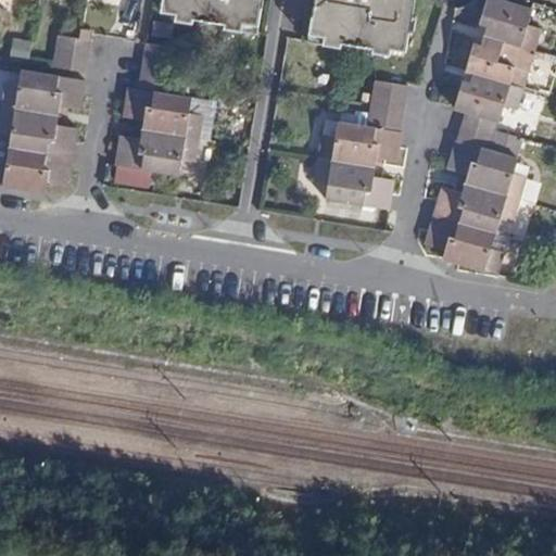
[(162,0),(161,10),(176,13),(175,20),(193,22),(193,17),(225,23),(225,28),(242,30),(243,23),(260,25),(263,0),(162,0)]
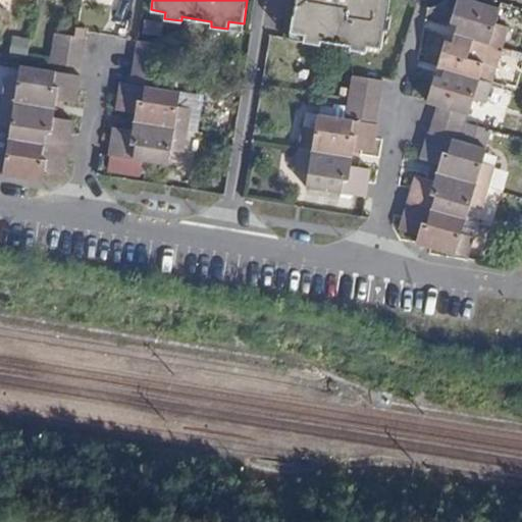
[(304,41),(320,44),(321,40),(351,44),(350,48),(367,51),(368,45),(382,48),(389,0),(357,0),(356,9),(338,7),(340,0),(295,0),(291,32),(305,34),(304,41)]
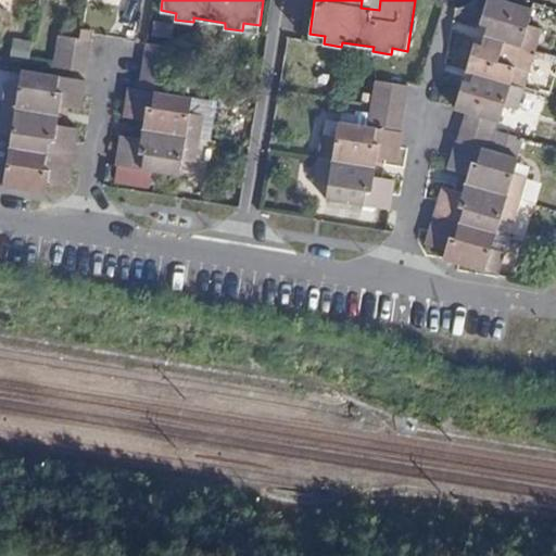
[(484,35),(535,50),(541,28),(528,24),(533,9),(503,0),(487,0),(480,22),(488,25),(484,35)]
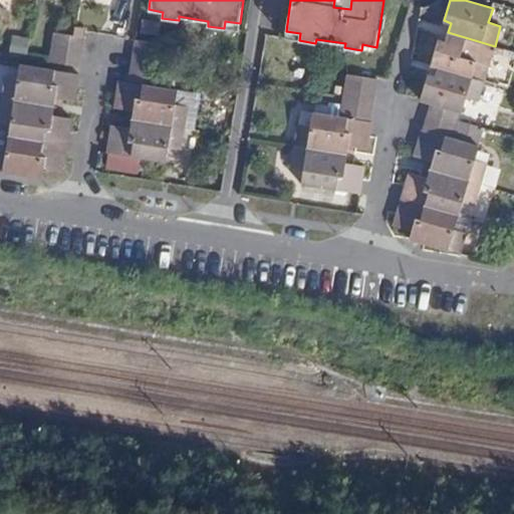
[(81,51),(84,36),(74,35),(54,32),(51,47),(81,51)]
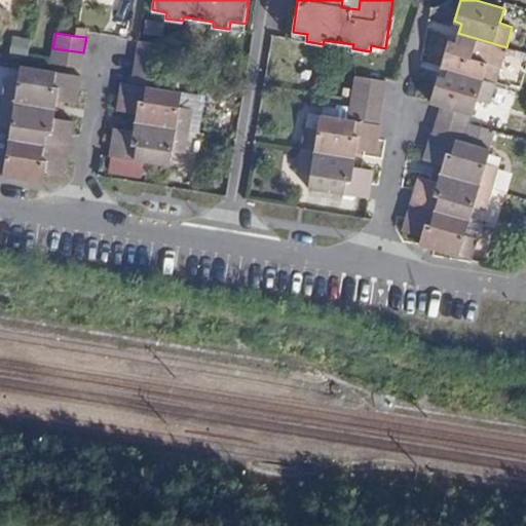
[(500,68),(506,47),(458,33),(455,42),(448,40),(441,67),(448,68),(483,79),(488,64),(500,68)]
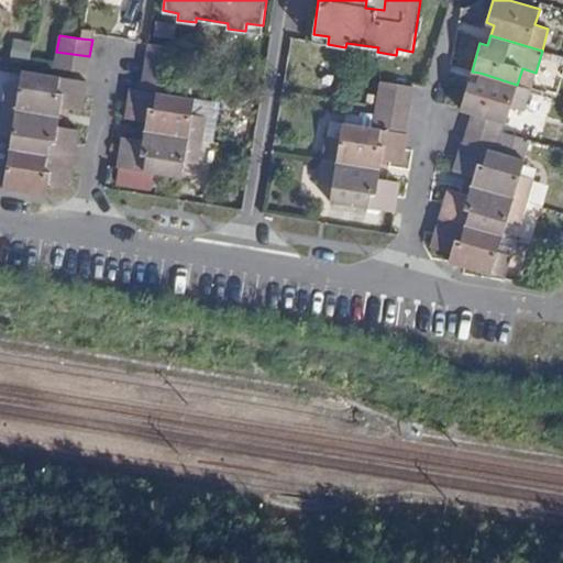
[(146,59),(178,65),(181,48),(148,43),(146,59)]
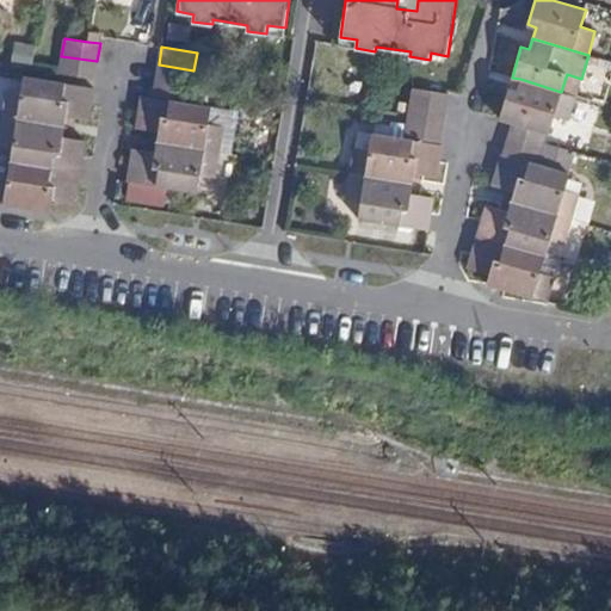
[(94,79),(97,61),(61,56),(59,74),(94,79)]
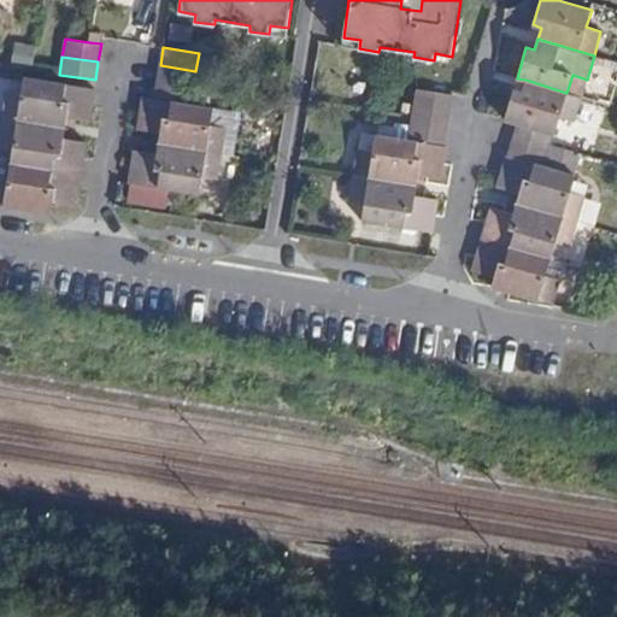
[(193,88),(194,78),(195,71),(160,65),(158,82),(193,88)]
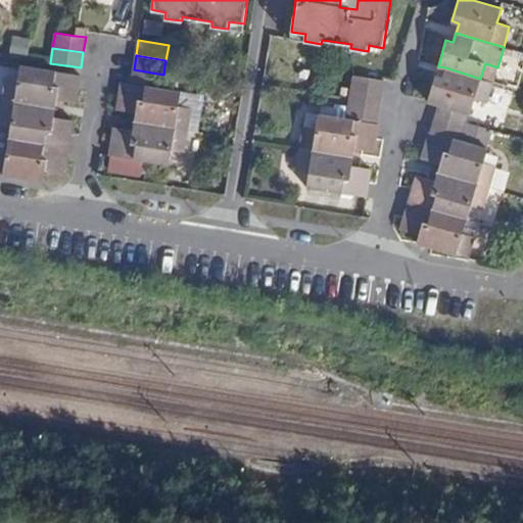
[(480,79),(492,83),(497,67),(485,63),(480,79)]
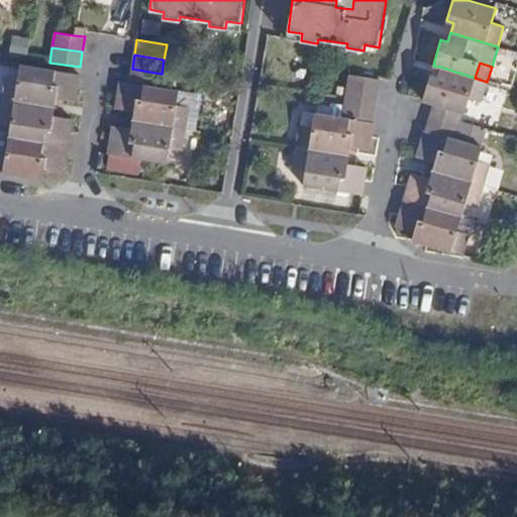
[(5,77),(1,99),(55,107),(56,99),(75,102),(80,75),(20,65),(17,79),(5,77)]
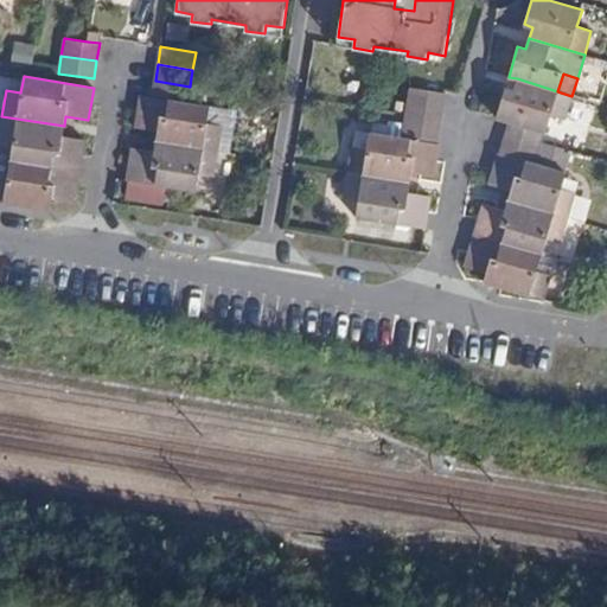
[(538,147),(541,141),(543,132),(545,133),(551,115),(564,120),(572,96),(557,91),(517,78),(513,90),(505,87),(496,117),(509,121),(504,138),(538,147)]
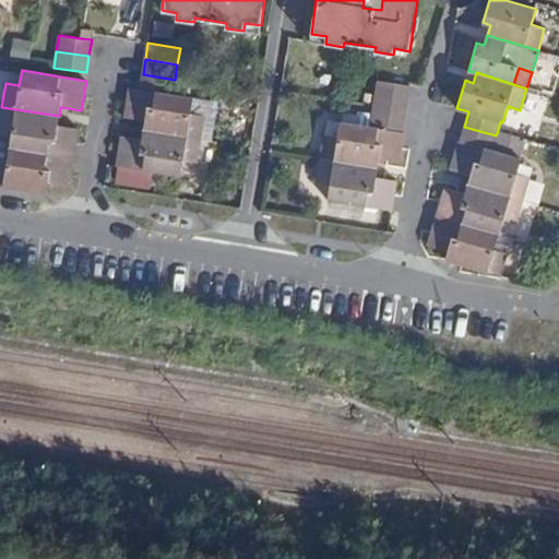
[(171,94),(175,80),(143,74),(140,90),(171,94)]
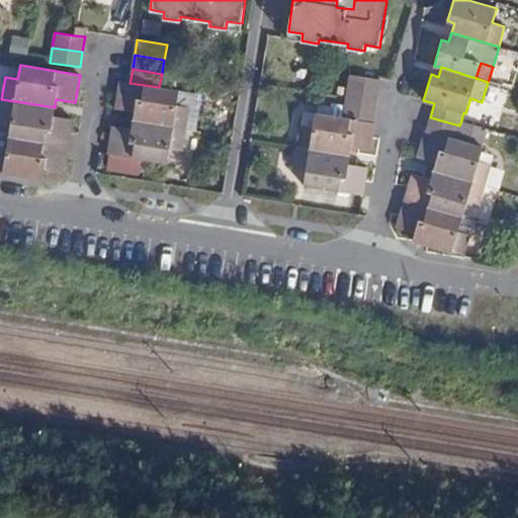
[(377,94),(380,80),(350,75),(348,90),(377,94)]
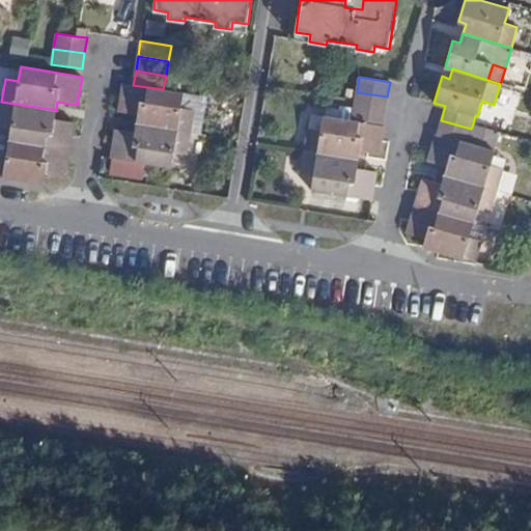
[(137,123),(191,133),(194,110),(180,108),(184,92),(163,89),(133,85),(122,83),(118,111),(138,114),(137,123)]
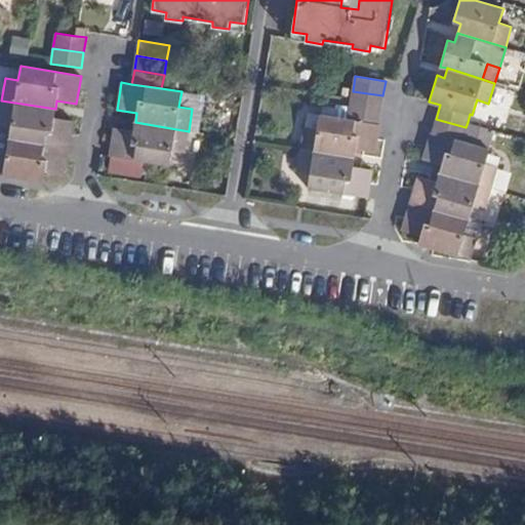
[(380,111),(382,95),(353,91),(352,97),(350,105),(380,111)]
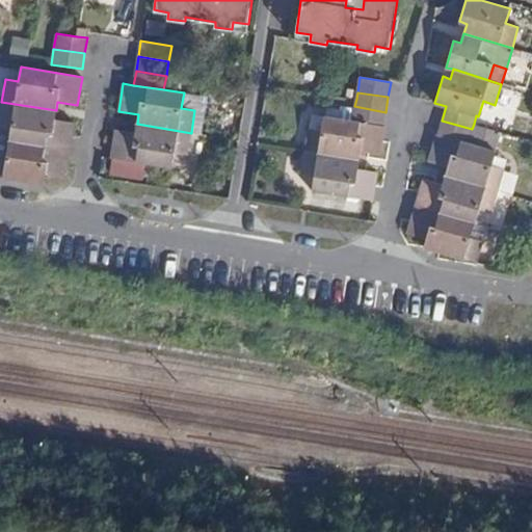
[(8,141),(70,151),(74,123),(55,120),(56,110),(1,102),(0,111),(0,124),(10,126),(8,141)]
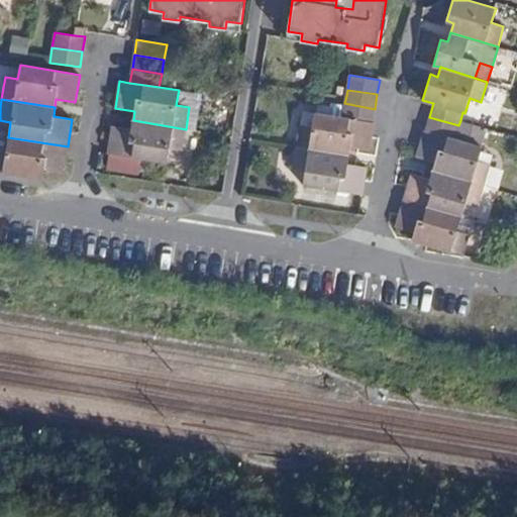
[(375,109),(344,103),(342,117),(373,122),(375,109)]
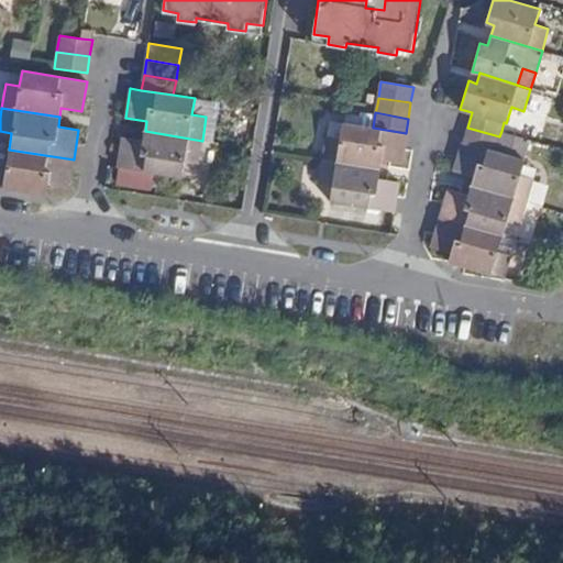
[(327,136),(322,159),(381,169),(382,159),(403,164),(407,133),(406,133),(373,128),(342,123),(342,124),(340,139),(327,136)]
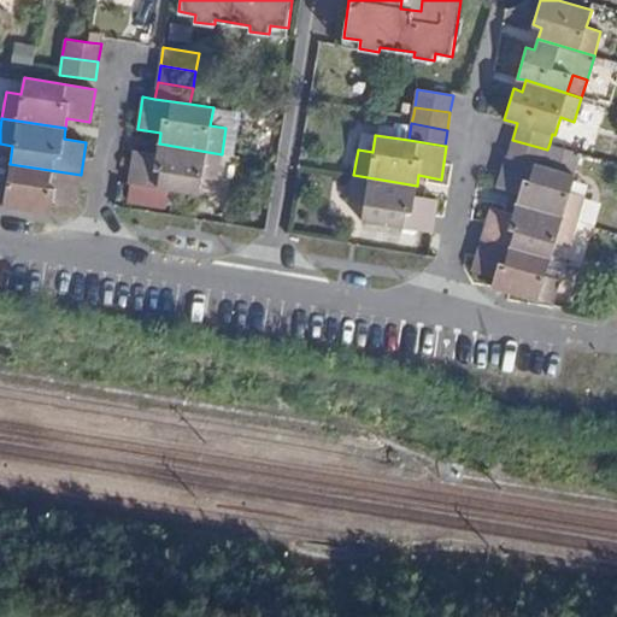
[(512,140),(507,154),(542,165),(547,150),(512,140)]
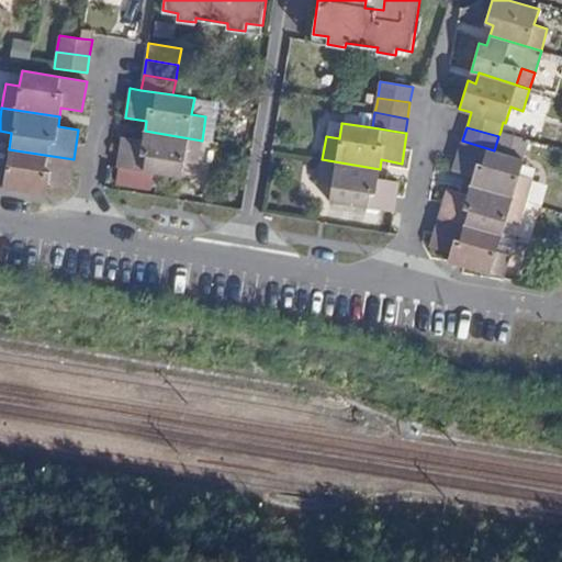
[(198,164),(202,141),(145,131),(143,141),(122,137),(117,166),(181,177),(184,160),(198,164)]
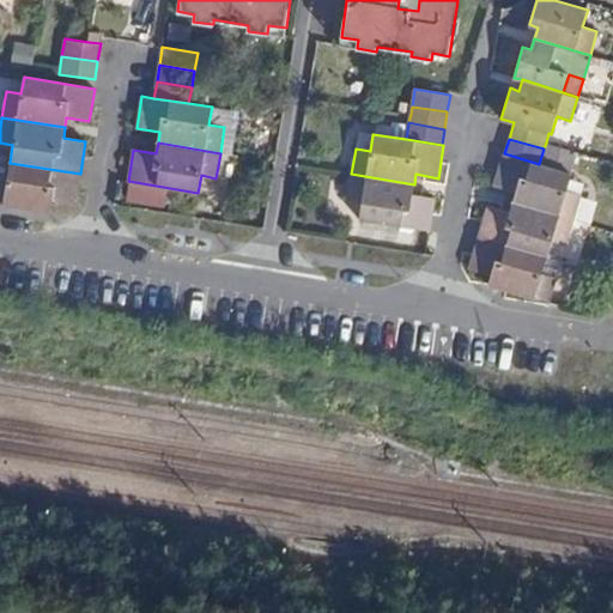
[(514,202),(574,219),(581,195),(566,189),(571,174),(565,173),(572,151),(546,143),(544,149),(539,164),(504,153),(503,153),(495,184),(516,192),(514,202)]
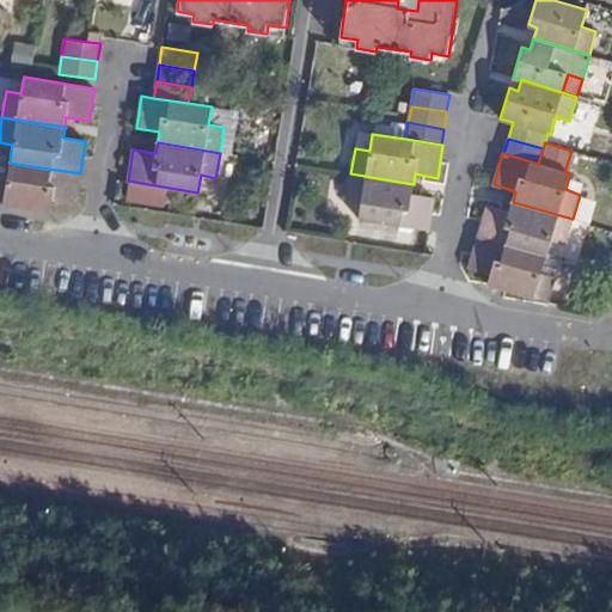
[(53,202),(75,206),(80,173),(10,163),(7,179),(0,177),(0,203),(35,209),(36,200),(53,202)]
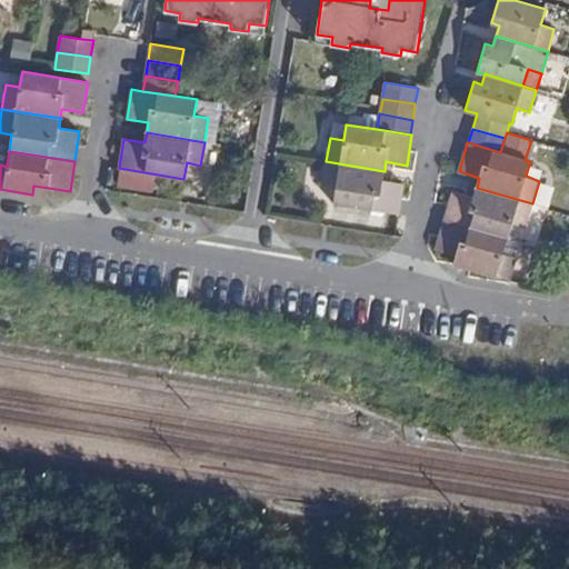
[(385,171),(326,161),(322,185),(336,187),(333,203),(399,215),(403,185),(382,180),(385,171)]
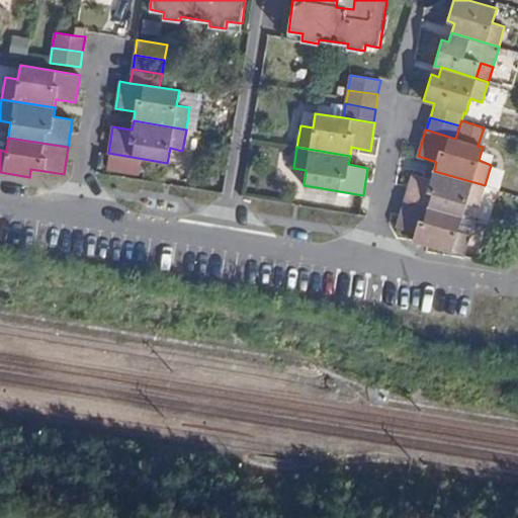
[(44,180),(45,171),(30,169),(29,177),(44,180)]
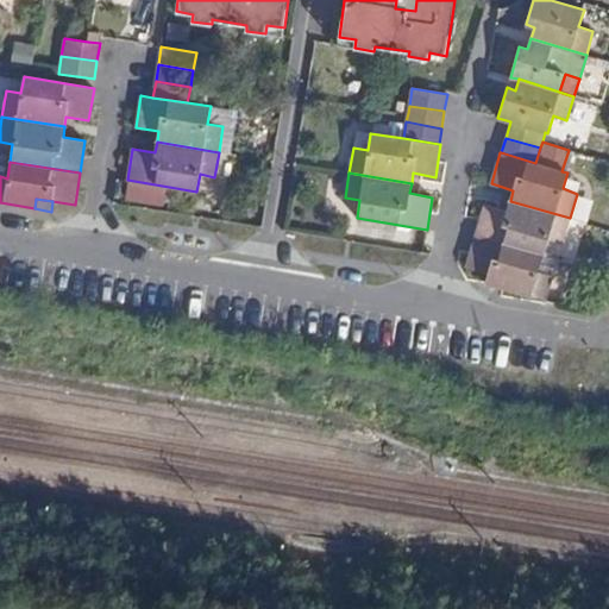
[(476,236),(542,255),(547,239),(562,243),(570,218),(510,201),(507,209),(485,203),(476,236)]
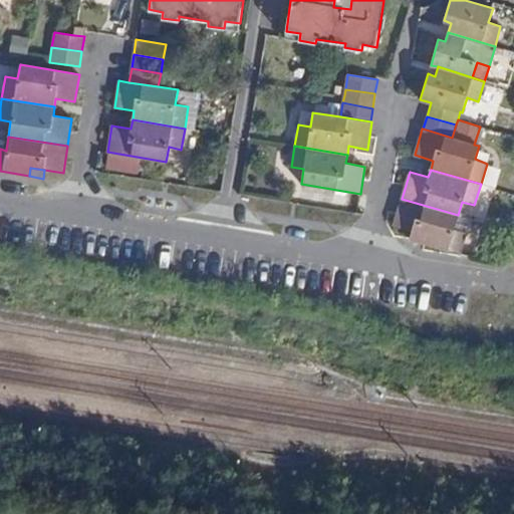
[(423,242),(460,253),(466,233),(454,229),(458,215),(402,199),(394,225),(412,230),(425,235),(423,242)]
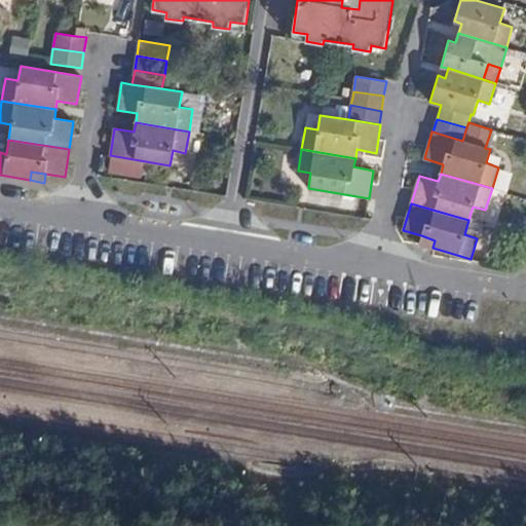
[(419,245),(433,248),(435,240),(421,235),(419,245)]
